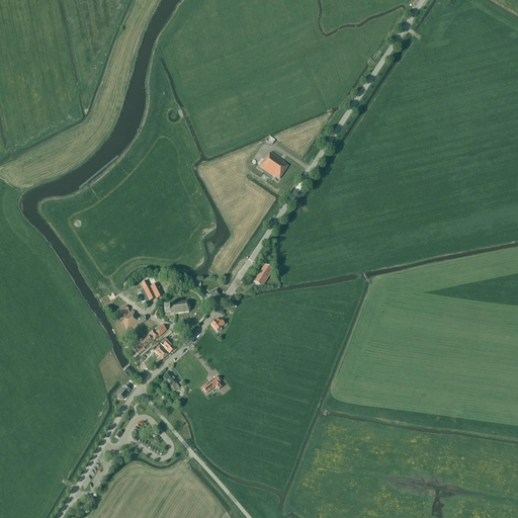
[(262,143),(268,147),(270,144),(272,146),(275,141),(269,137),(266,142),(264,140),(262,143)]
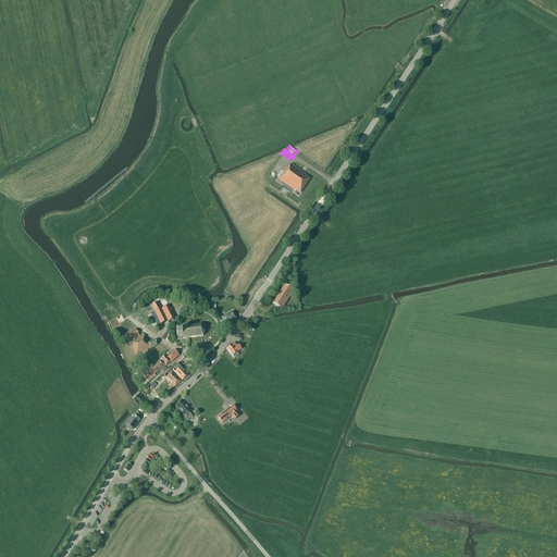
[(287,169),(286,169),(279,180),(296,192),(296,190),(300,193),(310,180),(305,175),(305,174),(291,164),(287,169)]
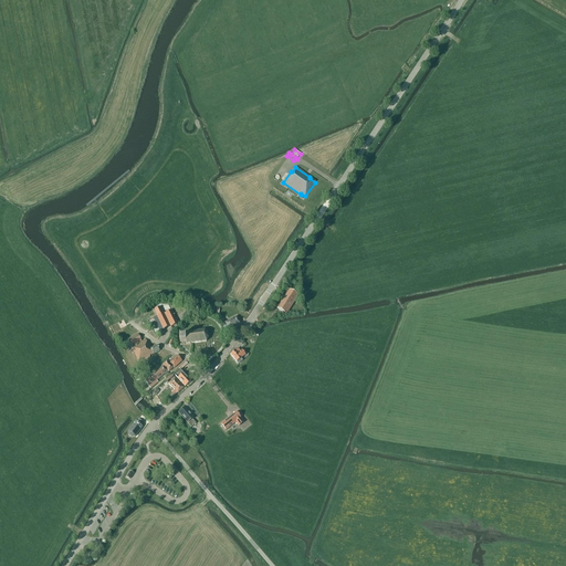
[(276,308),(286,314),(299,296),(289,290),(276,308)]
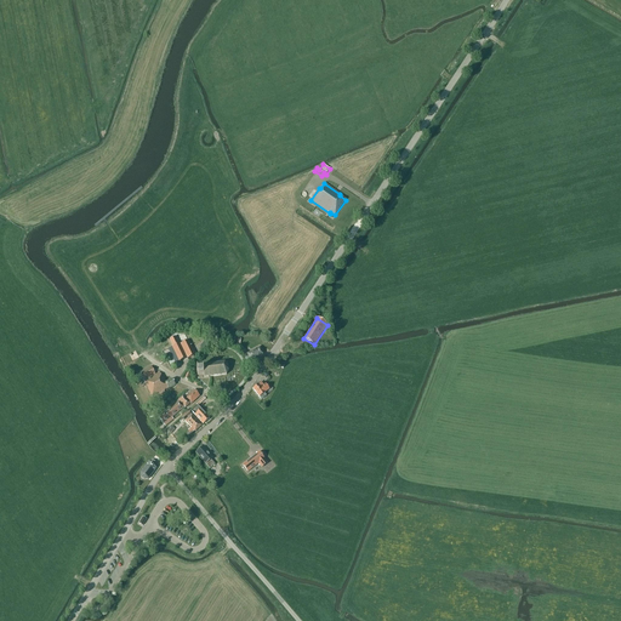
[(187,358),(188,359),(195,355),(188,340),(180,345),(180,343),(178,343),(175,337),(170,340),(172,347),(180,362),(187,358)]
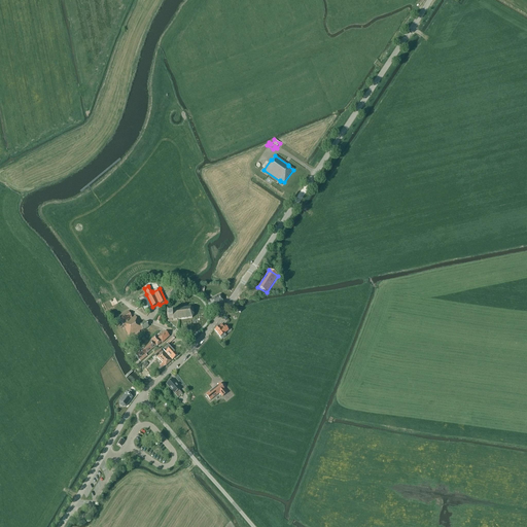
[(208,297),(205,299),(208,304),(211,303),(213,307),(223,302),(221,296),(220,294),(209,301),(208,297)]
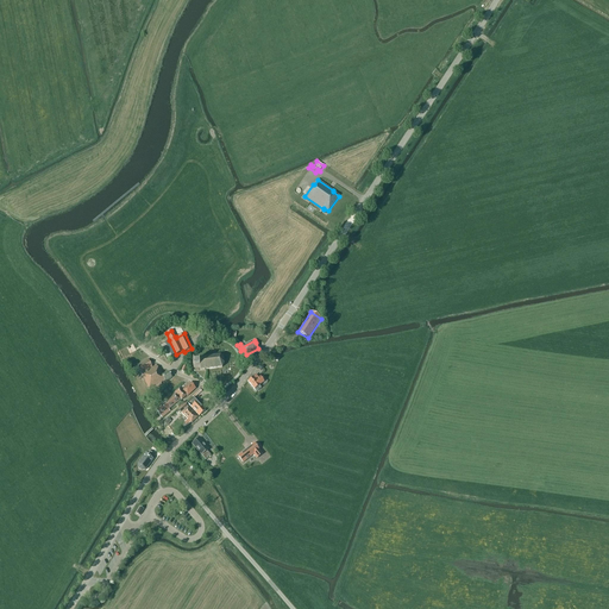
[(220,356),(194,359),(195,362),(193,362),(194,368),(200,368),(200,370),(208,370),(221,368),(224,363),(224,359),(220,356)]
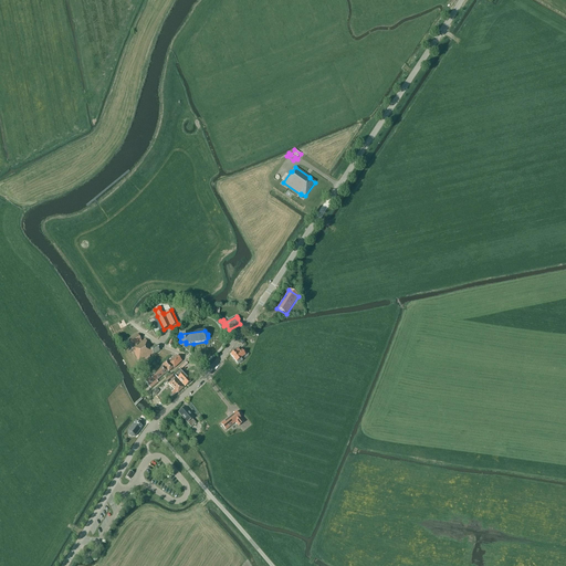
[(128,339),(139,363),(150,357),(149,356),(159,352),(157,346),(152,348),(149,344),(148,345),(146,339),(142,342),(138,335),(128,339)]
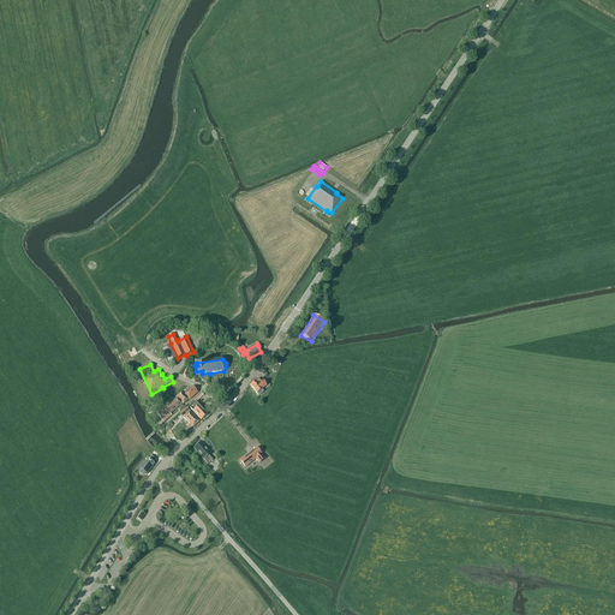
[(258,378),(250,386),(257,393),(266,387),(267,386),(263,381),(261,382),(258,378)]
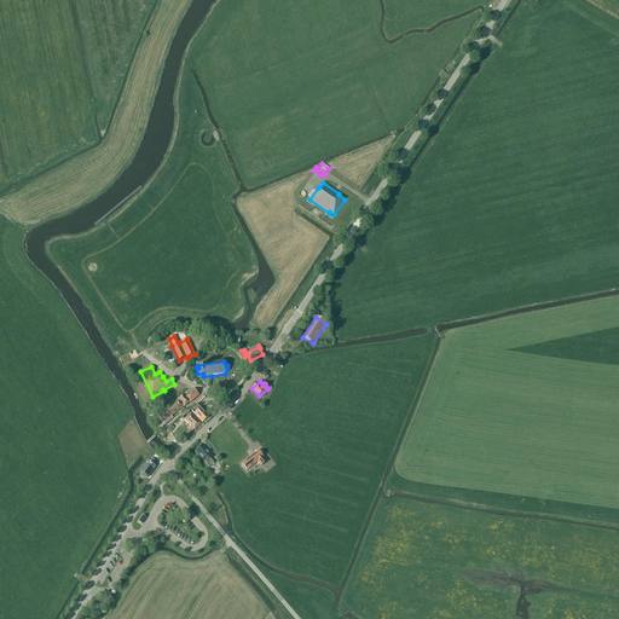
[(172,416),(184,406),(184,408),(190,401),(191,403),(198,395),(194,389),(185,397),(183,394),(178,399),(179,400),(158,417),(165,424),(173,417),(172,416)]
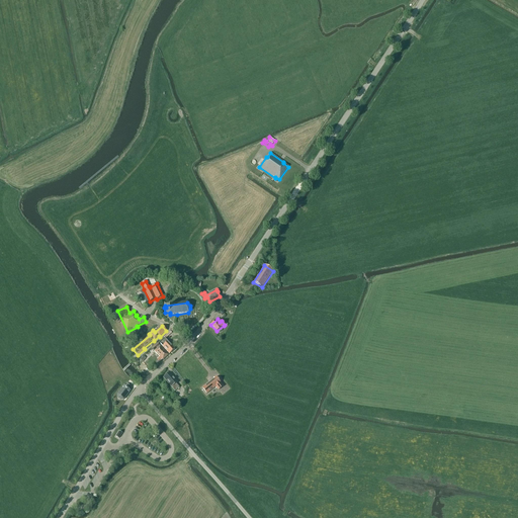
[(165,339),(160,343),(169,354),(175,349),(168,341),(168,342),(165,339)]
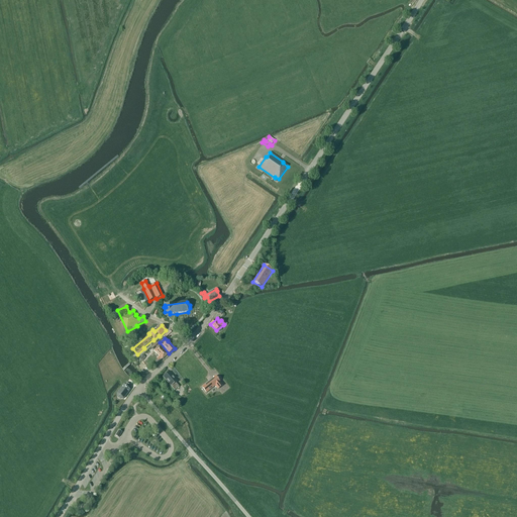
[(160,345),(157,342),(151,348),(153,350),(153,349),(154,350),(159,355),(165,350),(160,345)]
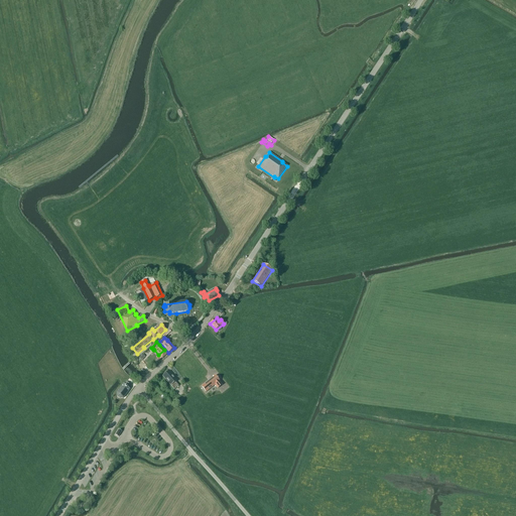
[(158,355),(156,358),(158,361),(161,358),(162,359),(167,354),(164,350),(158,355)]
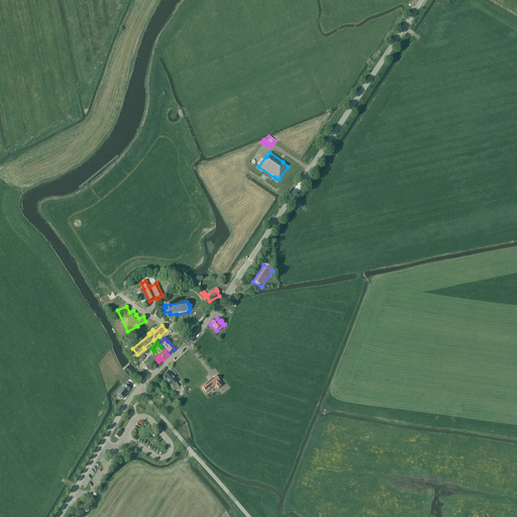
[(164,377),(171,387),(175,391),(179,387),(176,383),(177,382),(170,372),(164,377)]
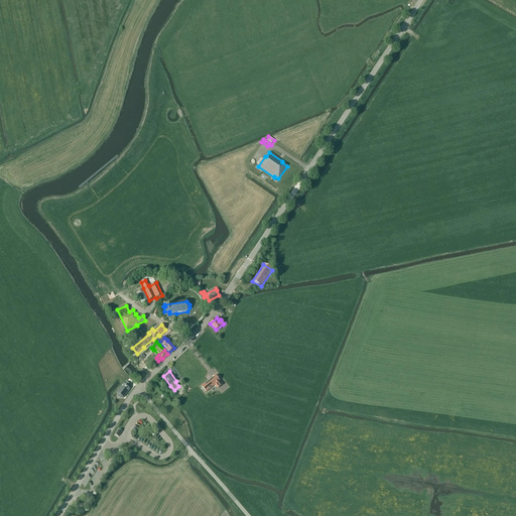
[(213,386),(219,380),(215,375),(211,378),(212,379),(209,381),(202,387),(206,392),(213,386)]
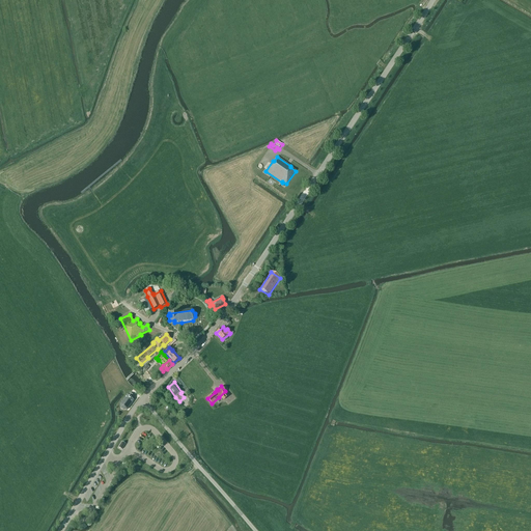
[(128,396),(127,395),(120,404),(120,409),(123,411),(127,410),(134,400),(133,399),(135,397),(130,393),(128,396)]
